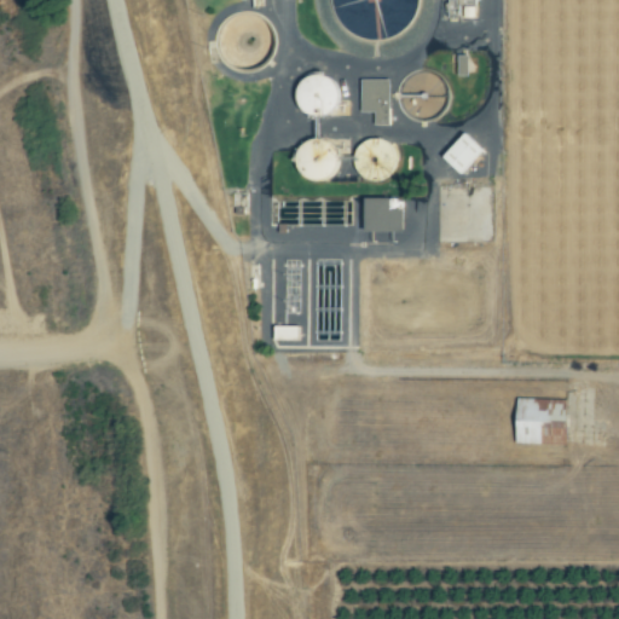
[(341,111),(339,76),(300,79),(301,114),(341,111)]
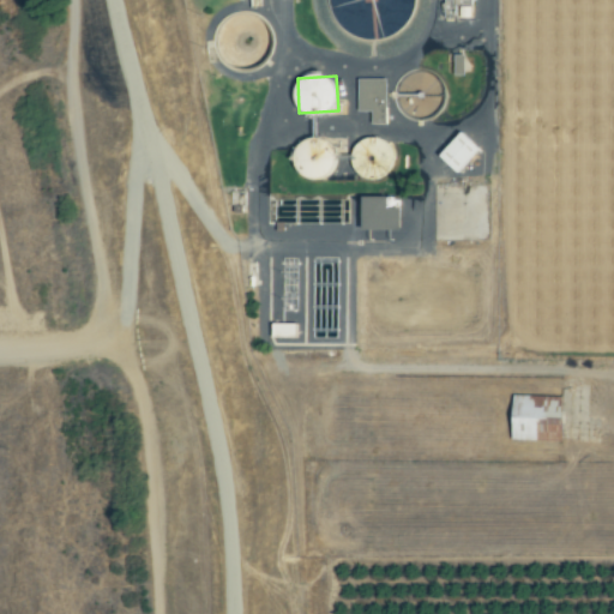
[(359,112),(373,112),(373,125),(387,125),(387,79),(360,79),(359,112)]
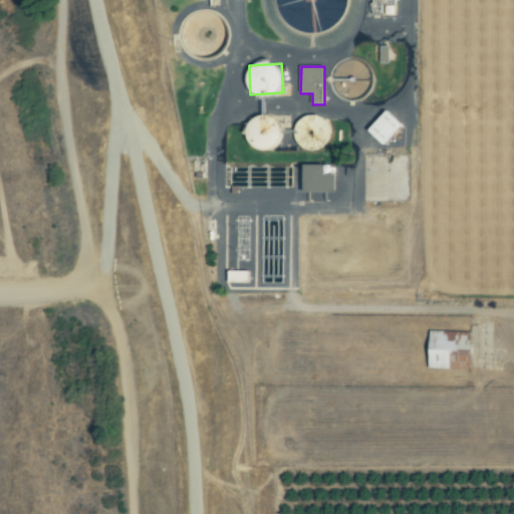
[(404,124),(388,110),(368,132),(384,146),(404,124)]
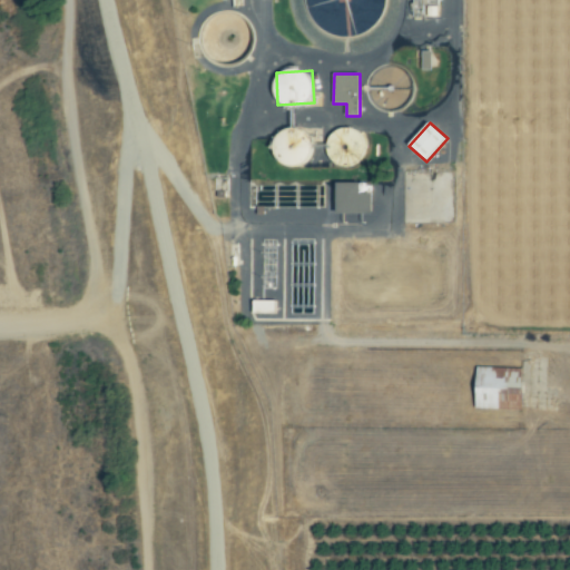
[(326,169),(327,159),(340,165),(360,167),(365,154),(367,137),(353,129),(334,127),(327,143),(323,140),(324,130),(284,126),(277,140),(274,160),(286,166),(326,169)]
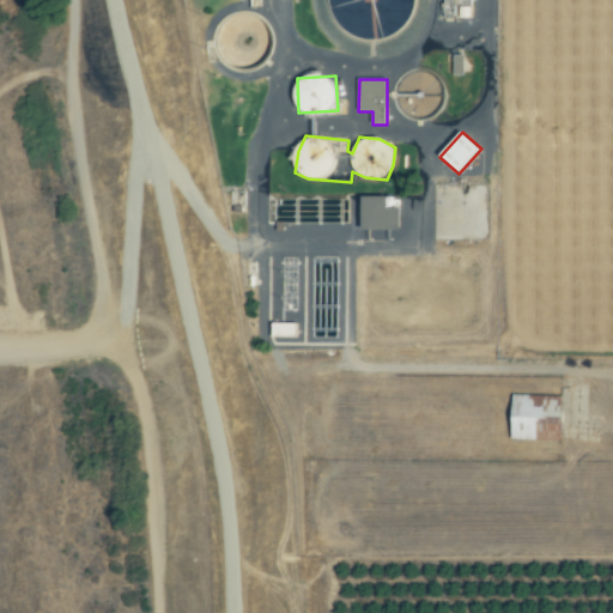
[(389,198),(364,198),(364,230),(402,230),(402,210),(389,210),(389,198)]
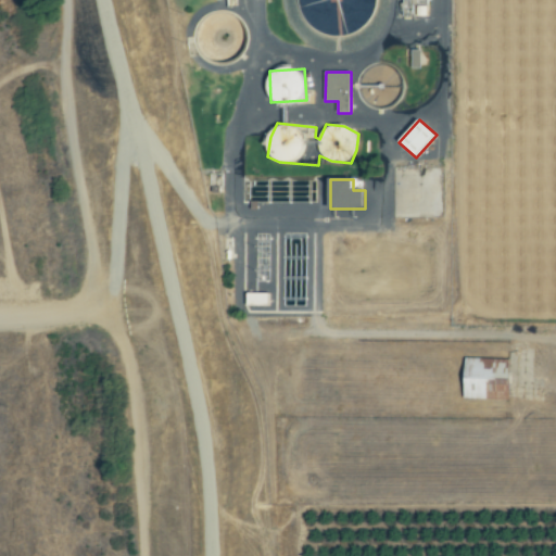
[(510,400),(512,368),(507,368),(507,359),(466,358),(465,399),(510,400)]
